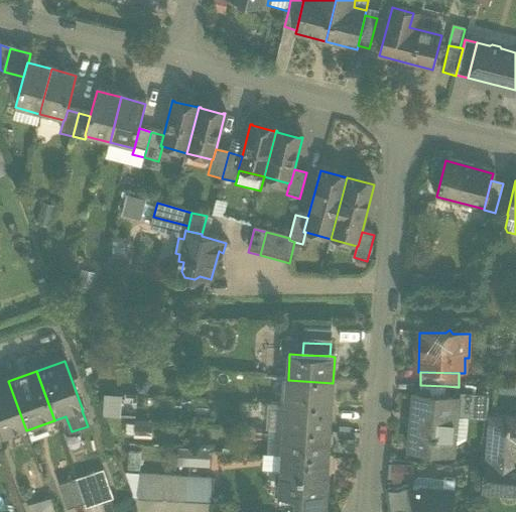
[(333,383),(288,380),(286,406),(331,408),(333,383)]
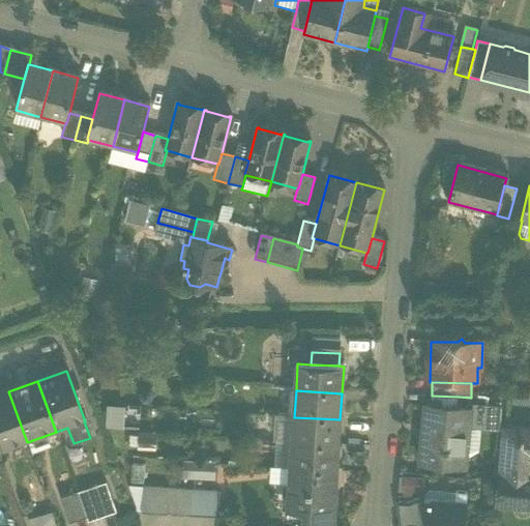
[(8,391),(0,395),(0,451),(27,442),(8,391)]
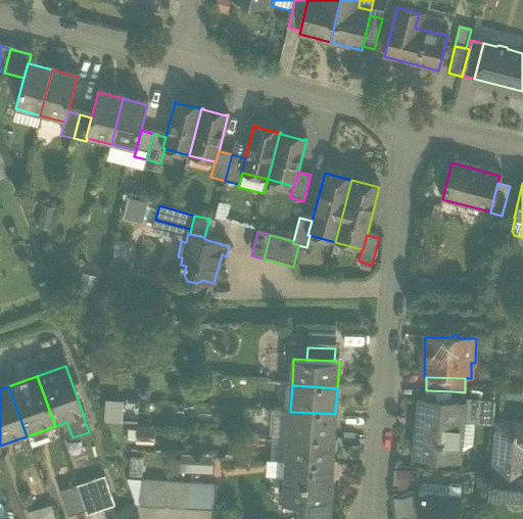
[(453,391),(426,390),(426,402),(450,404),(453,391)]
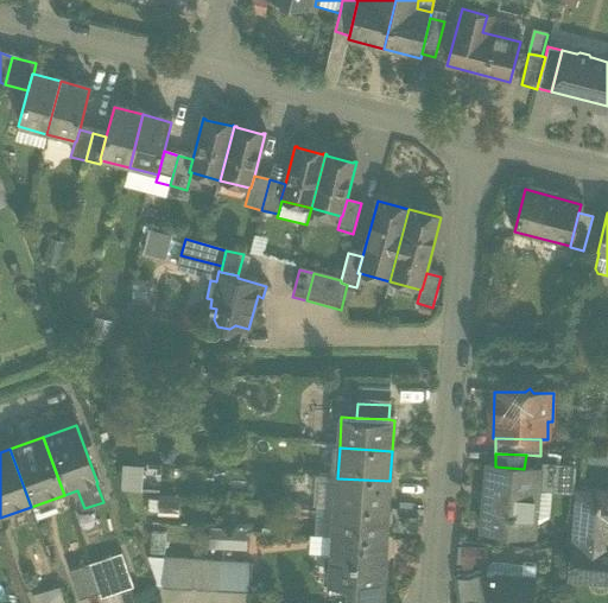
[(495,467),(488,467),(482,533),(533,538),(539,471),(524,469),(495,467)]
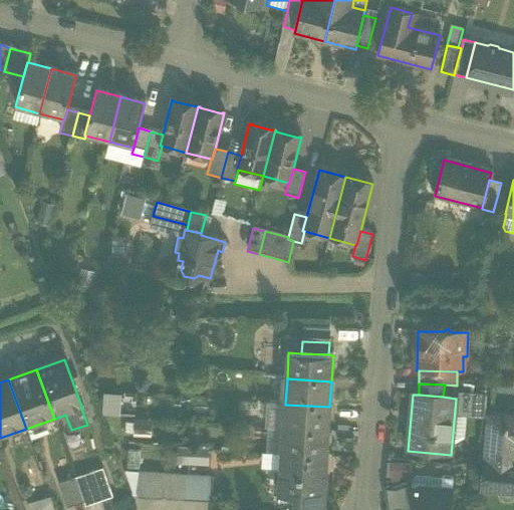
[(473,396),(460,395),(459,417),(471,418),(473,396)]
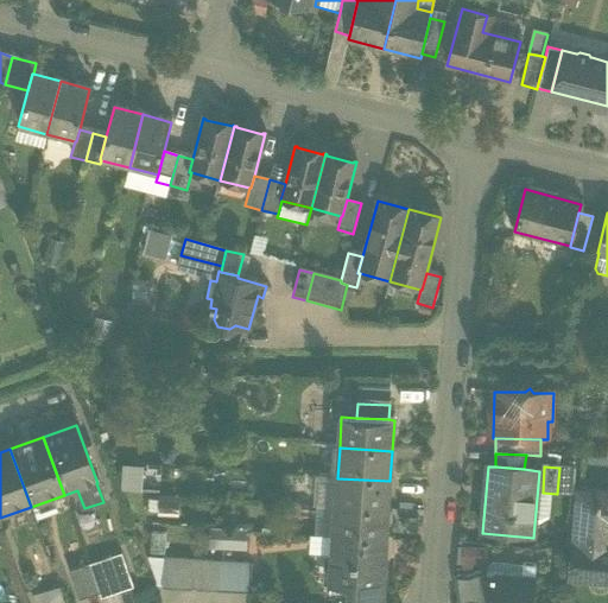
[(574,469),(559,468),(557,494),(571,495),(574,469)]
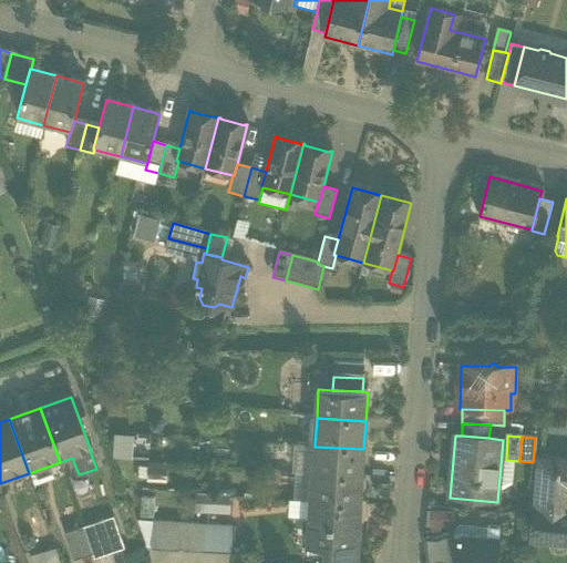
[(363,449),(315,447),(312,474),(362,478),(363,449)]
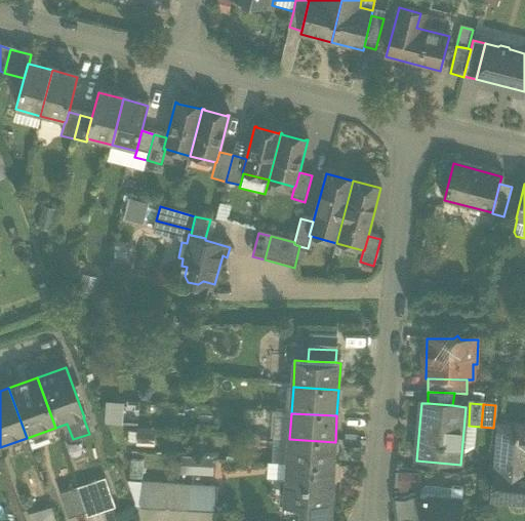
[(524,427),(499,426),(495,472),(524,474),(524,427)]
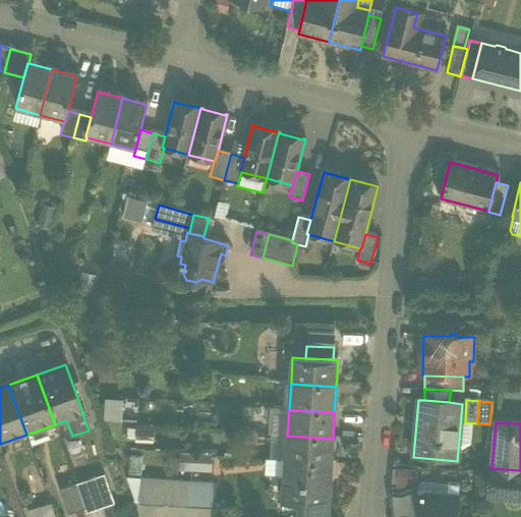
[(286,461),(287,436),(272,435),(270,460),(286,461)]
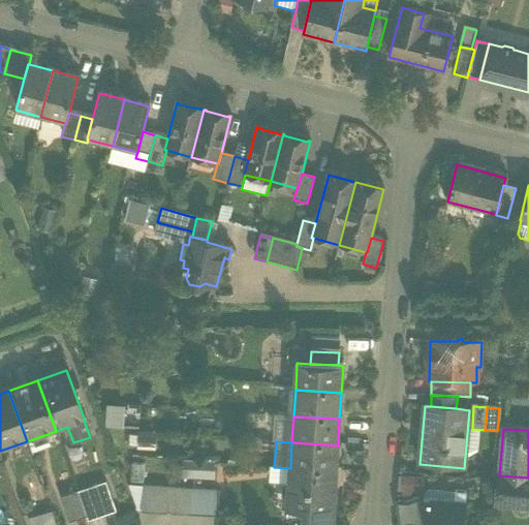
[(338,445),(291,442),(290,468),(336,471),(337,456),(336,456),(336,446),(337,446),(338,445)]
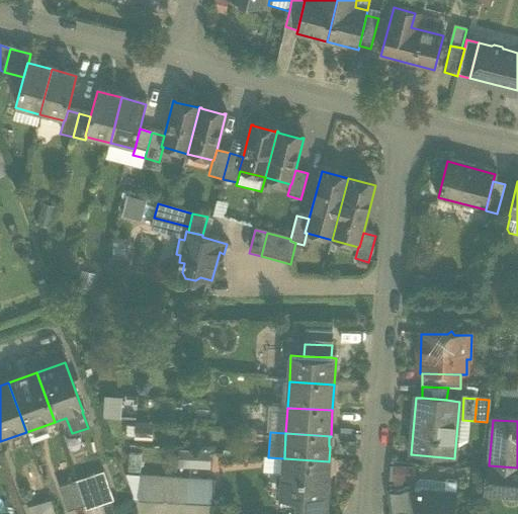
[(189,468),(190,453),(180,452),(179,468),(189,468)]
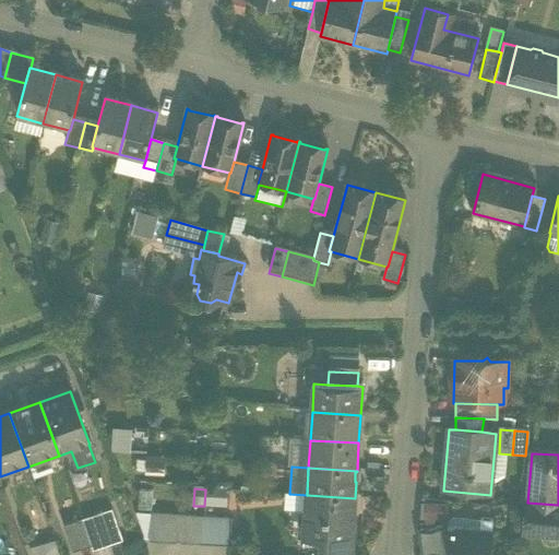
[(205,489),(204,506),(227,507),(228,491),(205,489)]
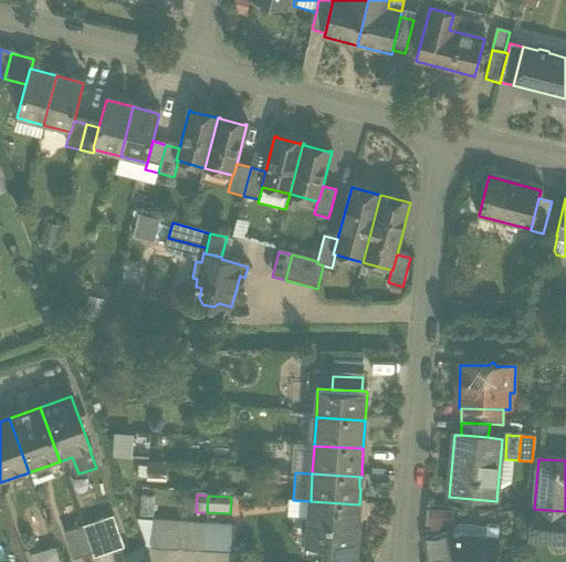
[(310,518),(311,501),(293,500),(290,500),(290,517),(310,518)]
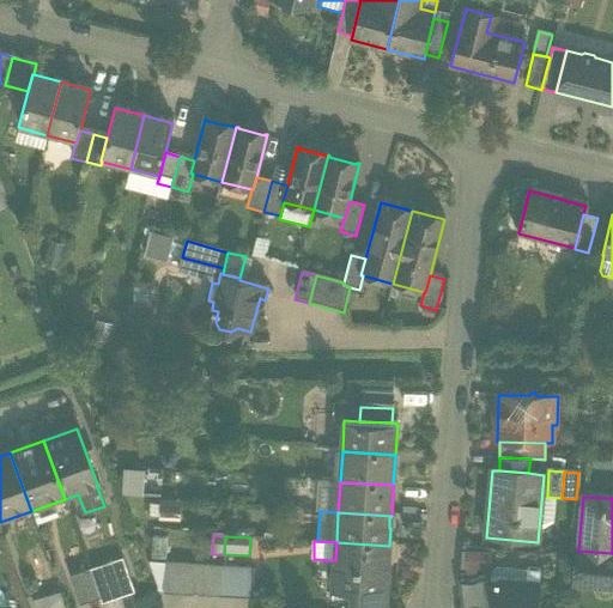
[(384,607),(389,546),(337,542),(335,560),(333,600),(353,601),(352,607),(384,607)]
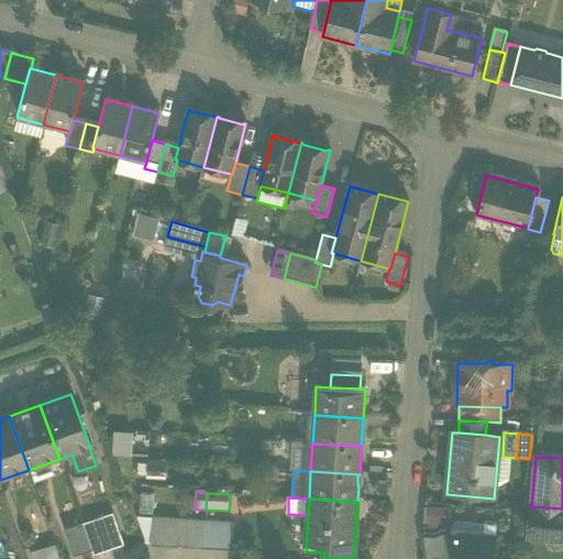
[(440,529),(441,507),(423,506),(422,529),(440,529)]
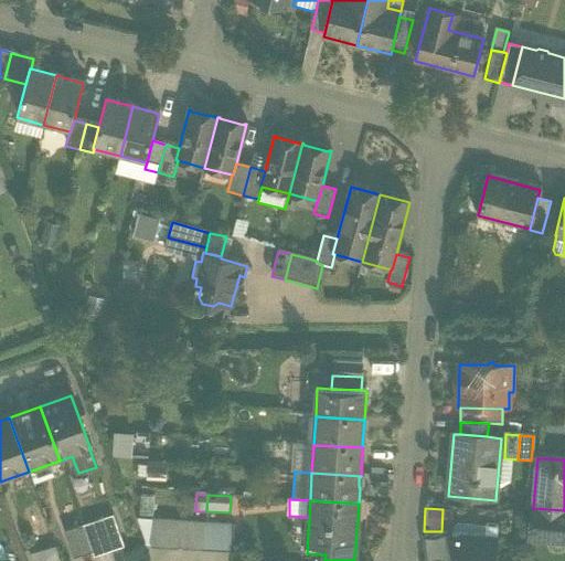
[(564,510),(533,508),(531,539),(564,541),(564,510)]
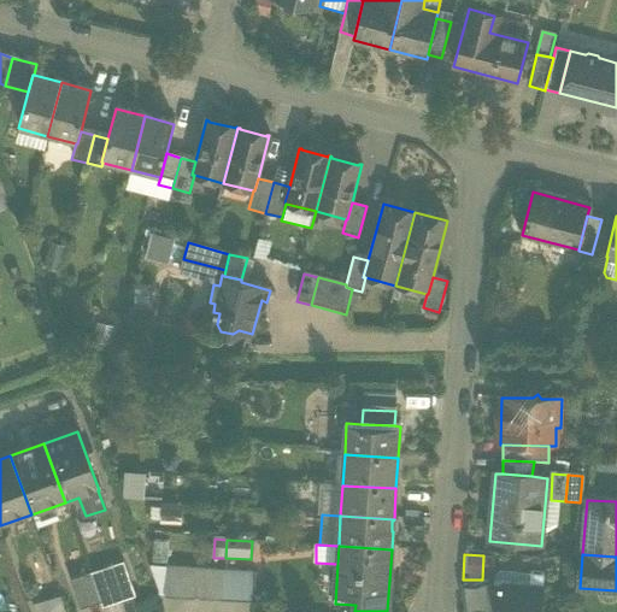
[(123,564),(90,575),(101,604),(103,608),(135,598),(123,564)]
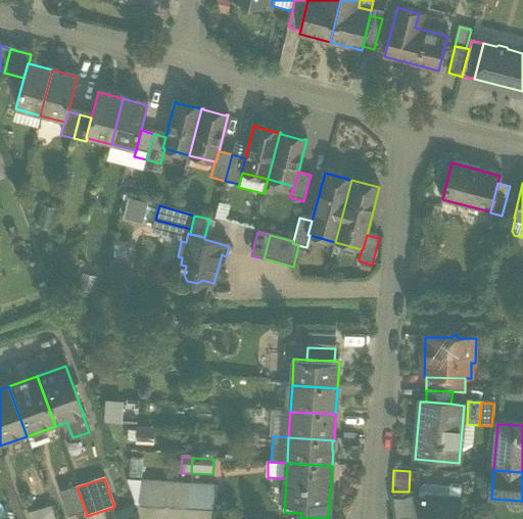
[(190,485),(141,483),(139,508),(188,511),(190,485)]
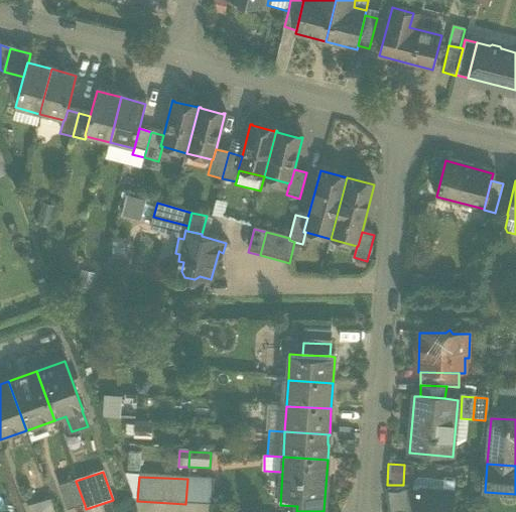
[(214,481),(187,479),(185,504),(212,505),(214,481)]
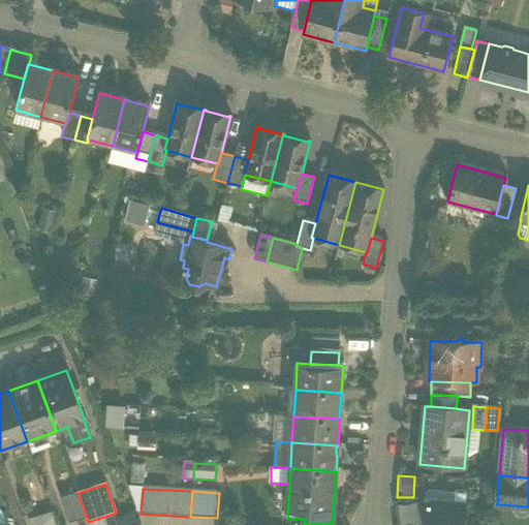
[(78,493),(60,499),(69,524),(87,518),(78,493)]
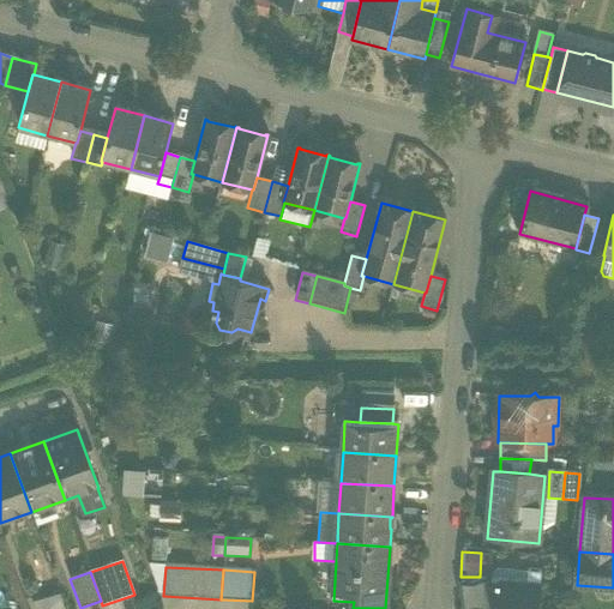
[(527,585),(500,583),(497,608),(536,608),(541,573),(528,572),(527,585)]
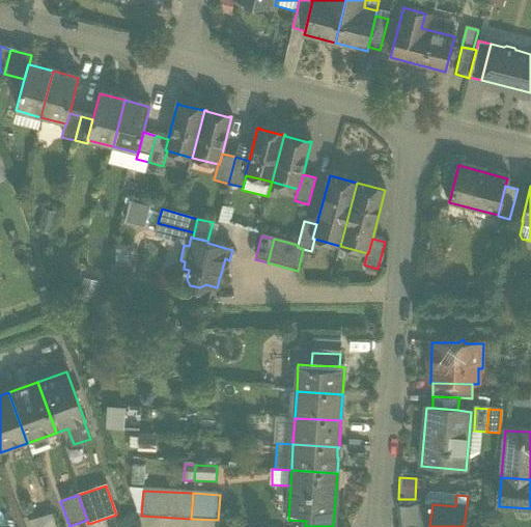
[(417,502),(409,505),(397,504),(400,526),(429,526),(432,504),(417,502)]
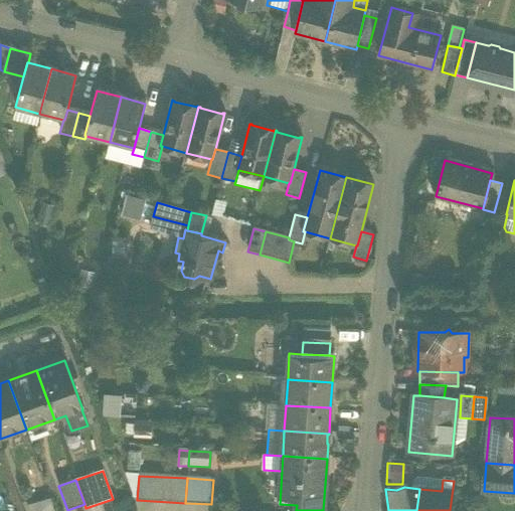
[(27,502),(30,510),(53,510),(48,495),(27,502)]
